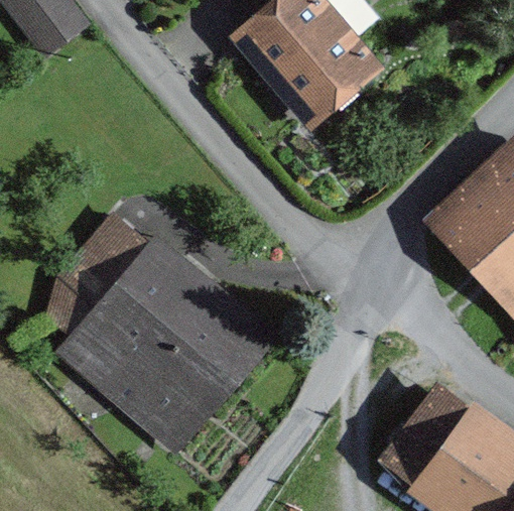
[(90,23),(70,0),(0,0),(0,3),(44,59),(90,23)]
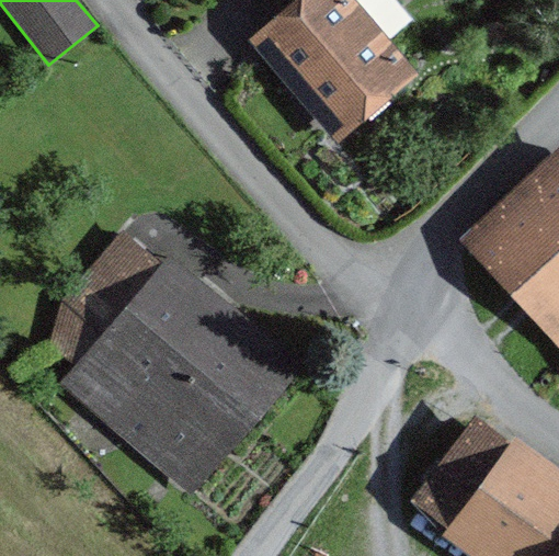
[(413,19),(397,0),(261,0),(275,15),(248,38),(338,143),(418,74),(388,40),(413,19)]
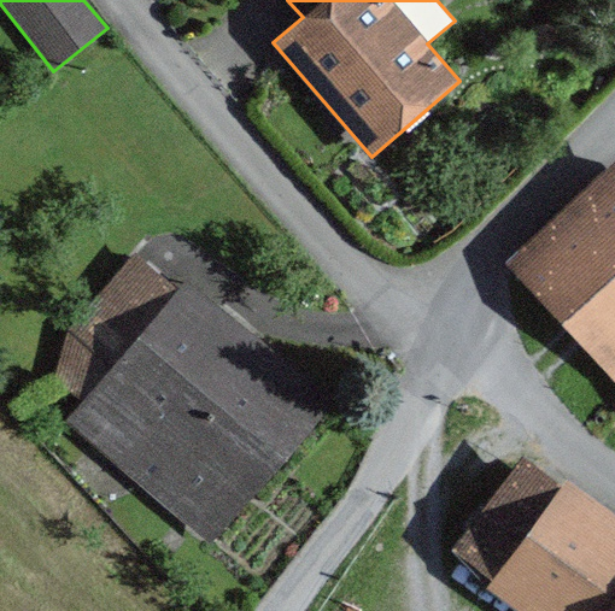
[(614,157),(503,257),(614,382),(614,157)]
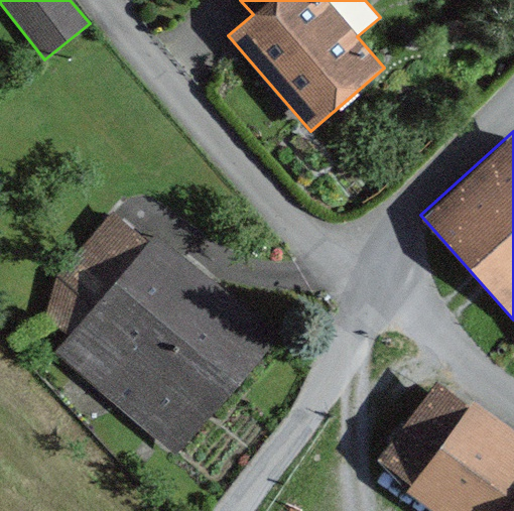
[(42,321),(65,340),(53,353),(173,458),(274,343),(152,236),(144,245),(108,214),(53,277),(42,321)]
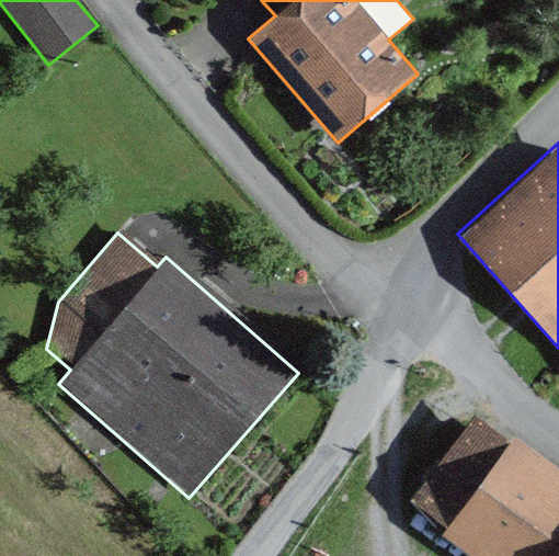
[(558,555),(558,467),(515,434),(511,441),(476,415),(415,495),(452,522),(444,531),(477,555),(558,555)]
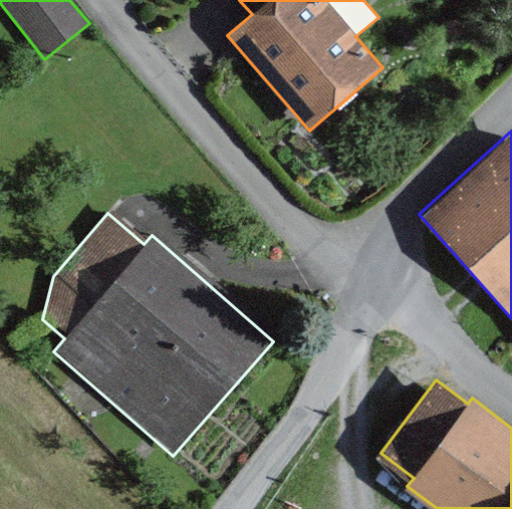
All buildings are outlined.
